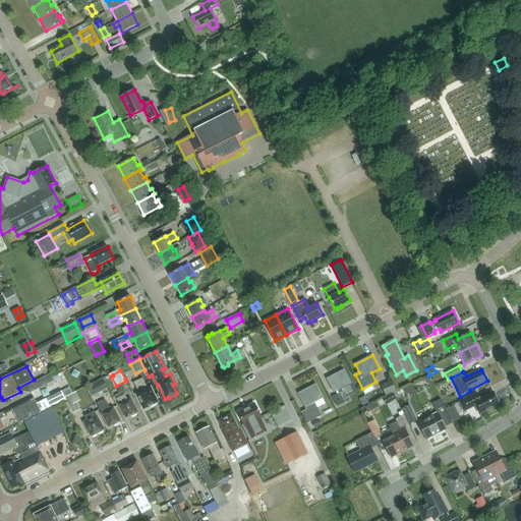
[(344,370),(327,379),(334,393),(338,391),(340,394),(332,397),(337,406),(349,400),(347,397),(355,392),(351,384),(344,370)]
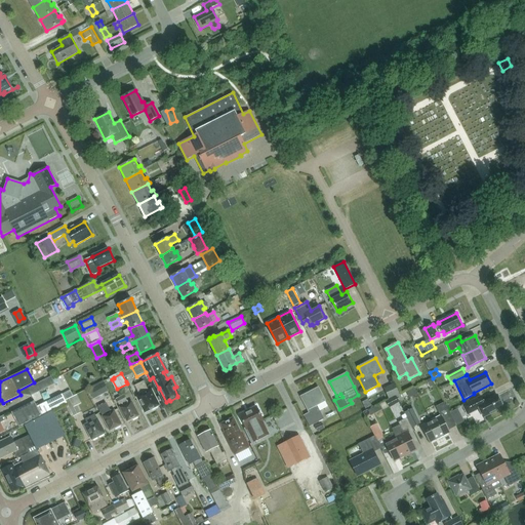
[(50,377),(28,389),(31,396),(54,385),(50,377)]
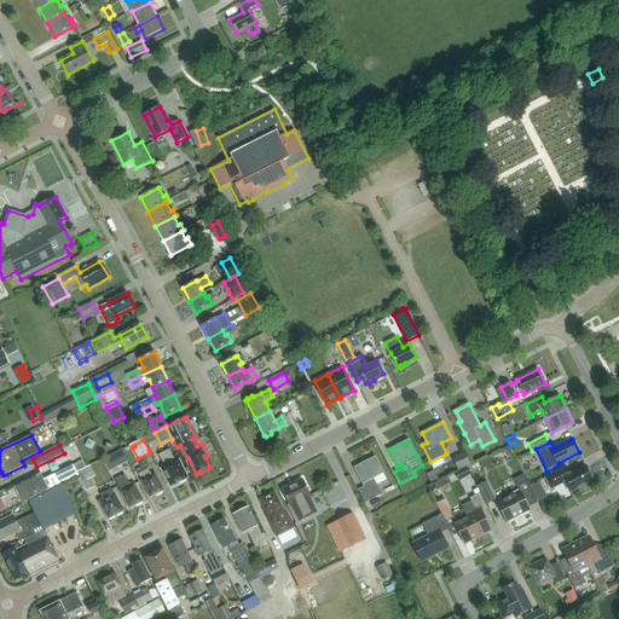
[(103,458),(110,472),(127,462),(121,450),(103,458)]
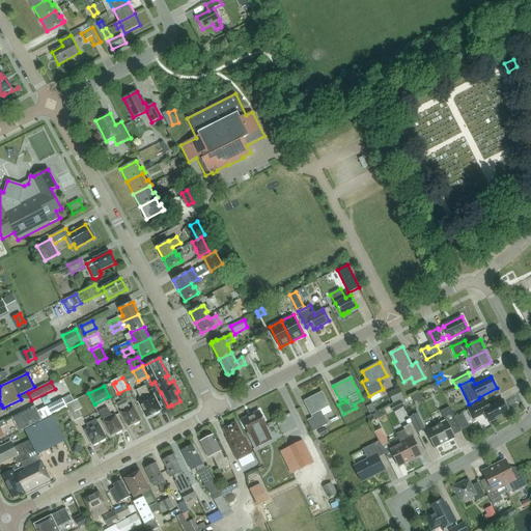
[(142,401),(139,402),(140,402),(139,403),(141,409),(142,409),(147,417),(154,414),(155,415),(160,412),(159,411),(161,410),(152,395),(151,396),(145,386),(136,390),(142,401)]
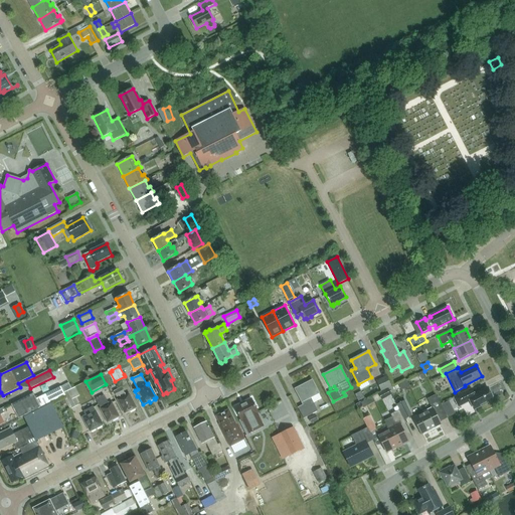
[(376,380),(382,391),(383,391),(387,388),(391,386),(386,375),(376,380)]
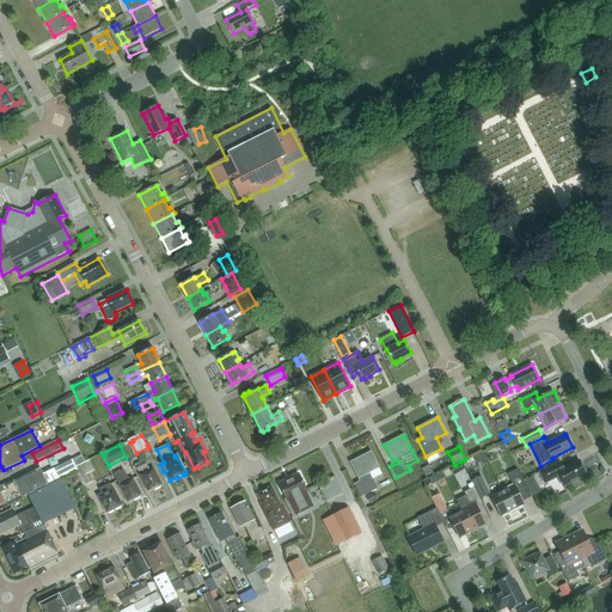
[(361,497),(378,489),(369,473),(379,467),(371,452),(350,463),(355,472),(357,471),(361,477),(362,481),(354,485),(361,497)]
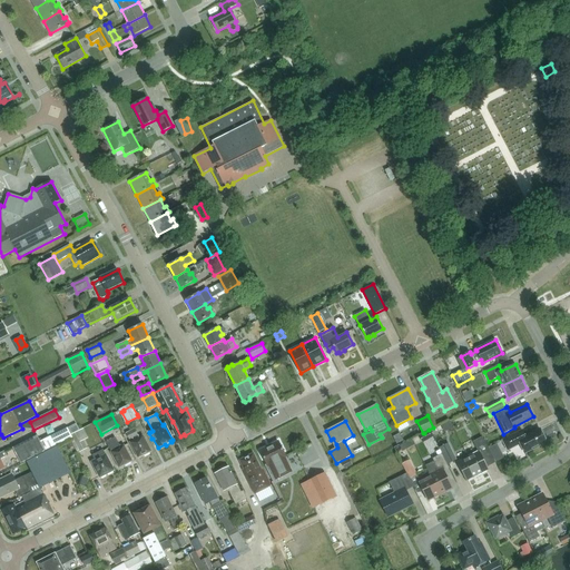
[(71,434),(74,440),(80,436),(84,441),(88,439),(84,429),(79,431),(71,434)]
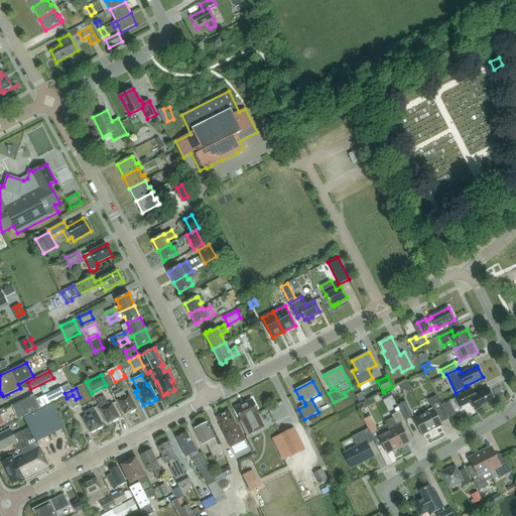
[(125,414),(136,408),(130,395),(127,396),(122,388),(114,392),(117,398),(120,396),(121,399),(118,401),(125,414)]
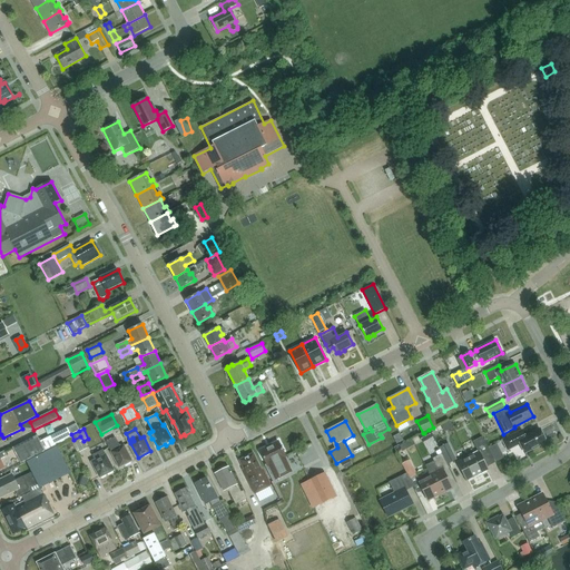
[(520,444),(524,453),(547,442),(540,430),(526,436),(522,430),(502,441),(508,451),(520,444)]
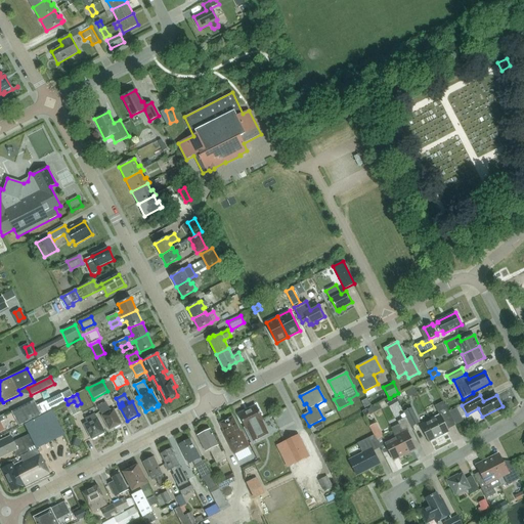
[(29,403),(11,411),(18,426),(23,424),(36,418),(41,415),(34,400),(29,403)]
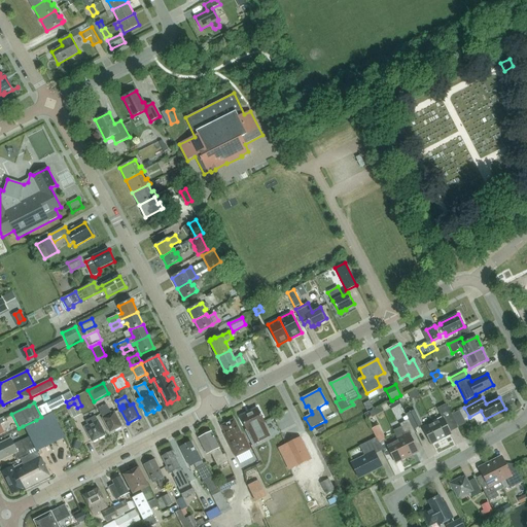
[(74,418),(80,415),(77,408),(74,403),(68,407),(74,418)]
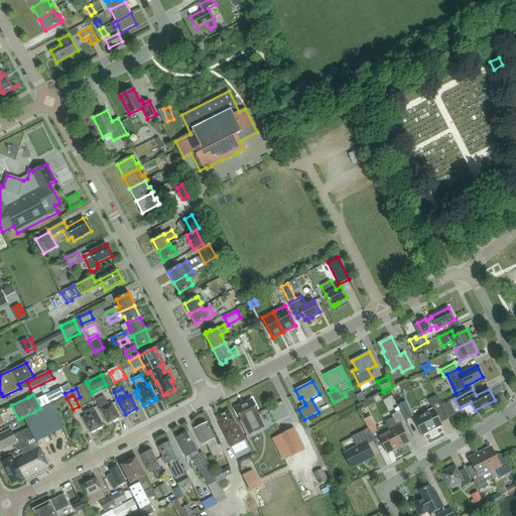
[(97,400),(101,409),(108,423),(113,420),(113,421),(118,419),(118,418),(119,417),(112,404),(109,405),(105,396),(97,400)]
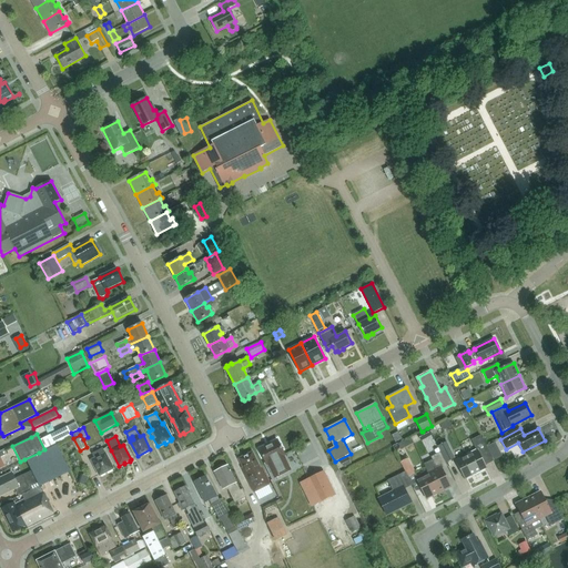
[(477,449),(466,455),(476,474),(487,468),(480,454),(488,450),(482,436),(473,440),(477,449)]
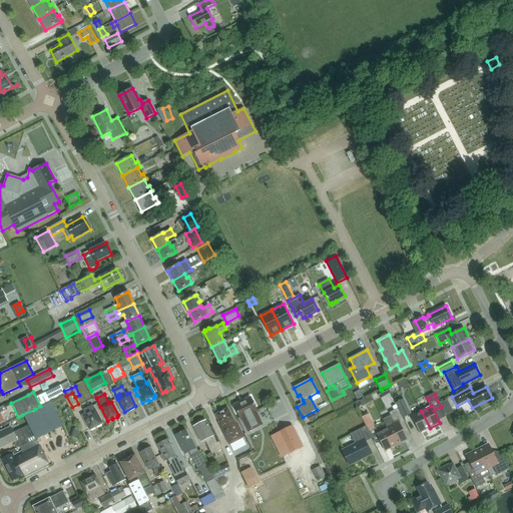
[(257,411),(250,398),(248,399),(247,399),(244,400),(243,401),(234,406),(240,418),(238,419),(246,434),(264,425),(257,411)]
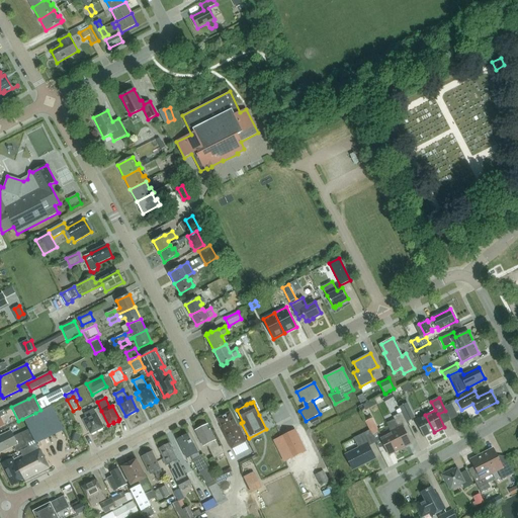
[(407,403),(399,407),(402,413),(407,422),(415,418),(407,403)]
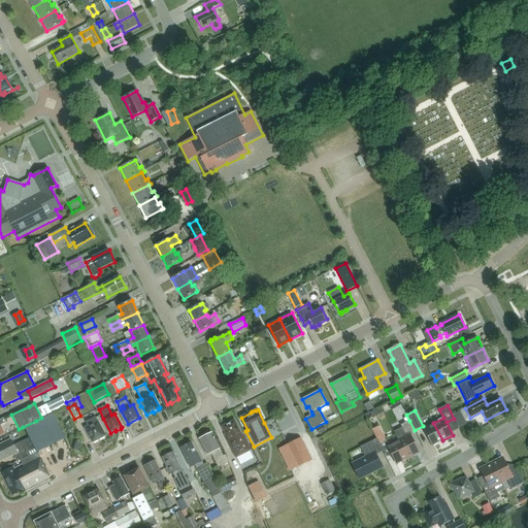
[(25,428),(36,452),(37,452),(37,453),(65,439),(53,415),(25,428)]
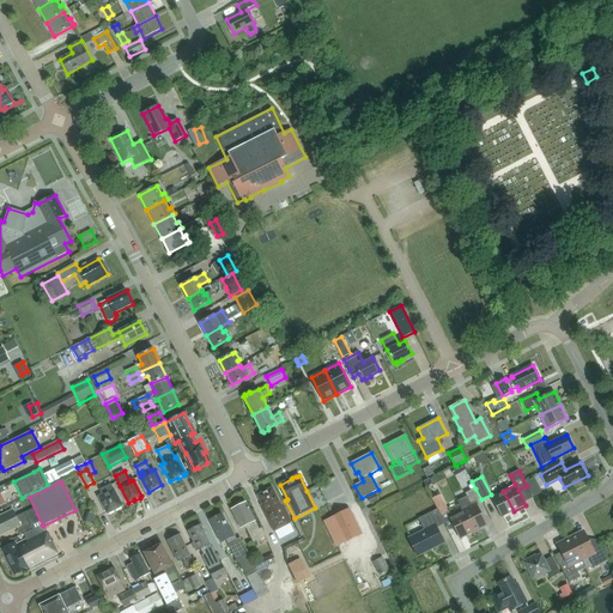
[(121,507),(122,505),(114,489),(114,490),(111,484),(108,486),(108,485),(99,490),(103,495),(98,497),(99,497),(98,498),(101,503),(102,503),(108,514),(109,513),(109,514),(114,511),(114,510),(115,509),(116,510),(122,508),(121,507)]
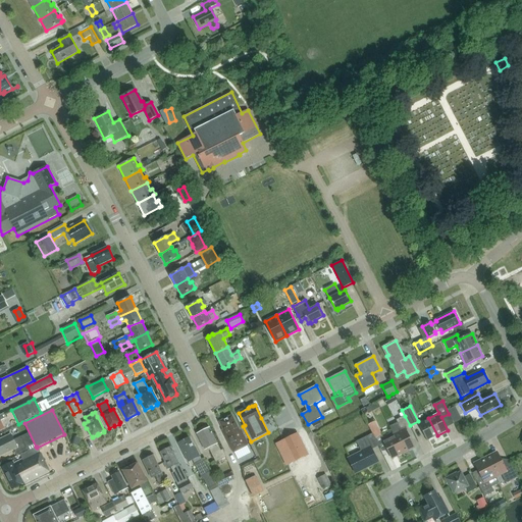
[(233,453),(248,446),(241,429),(239,430),(231,416),(229,417),(229,416),(225,418),(225,419),(220,422),(224,429),(222,430),(233,453)]
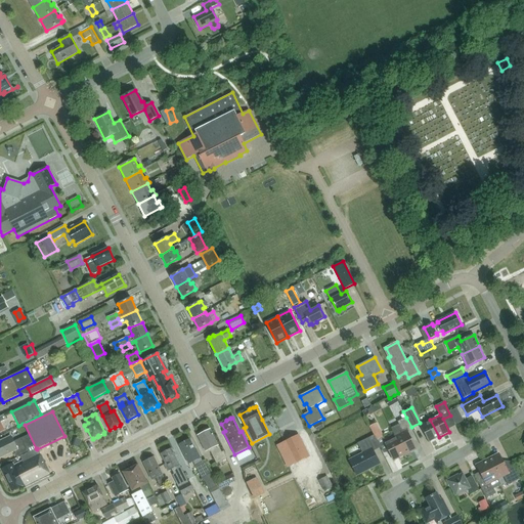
[(412,431),(411,427),(406,418),(398,422),(399,424),(391,428),(395,437),(405,455),(417,449),(407,433),(412,431)]
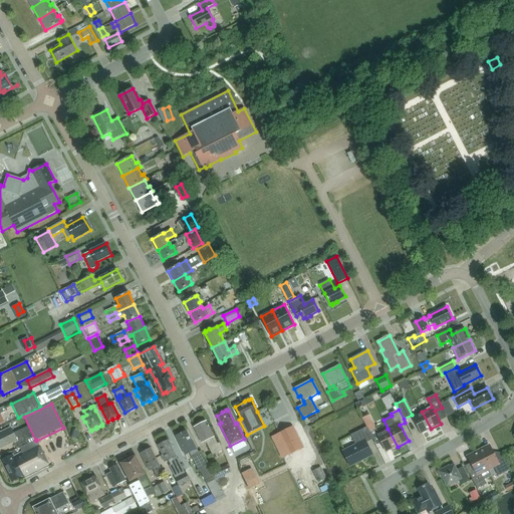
[(421,435),(431,429),(422,412),(412,417),(421,435)]
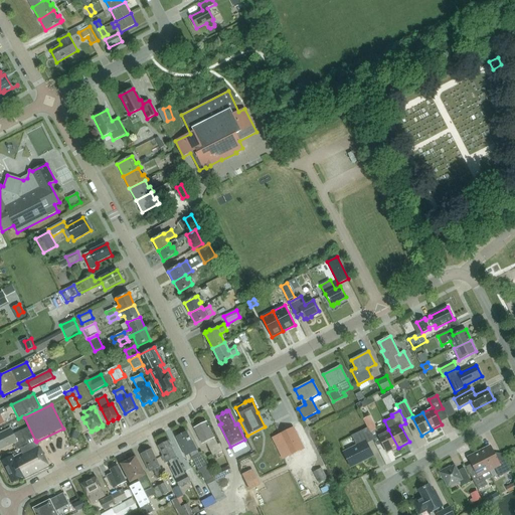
[(316,414),(308,418),(311,424),(318,420),(316,414)]
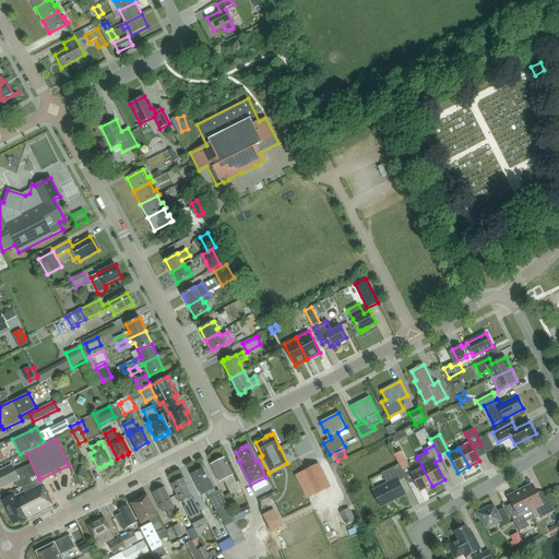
[(402,470),(409,466),(402,451),(394,455),(400,465),(402,470)]
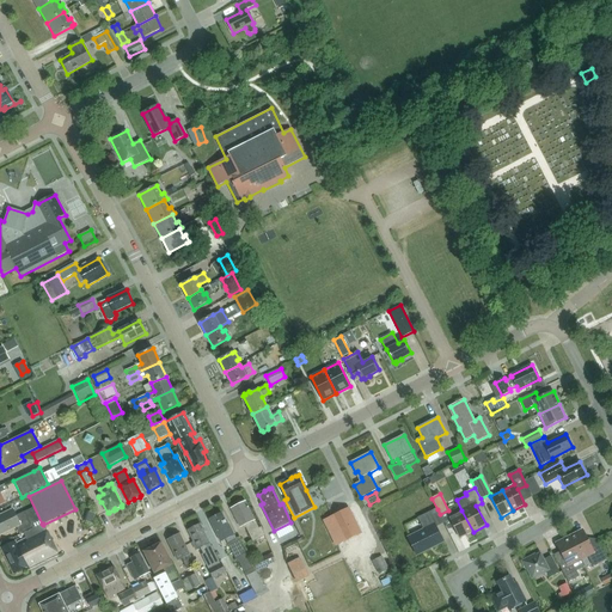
[(265,536),(261,527),(259,528),(245,501),(231,509),(240,527),(244,525),(254,542),(265,536)]
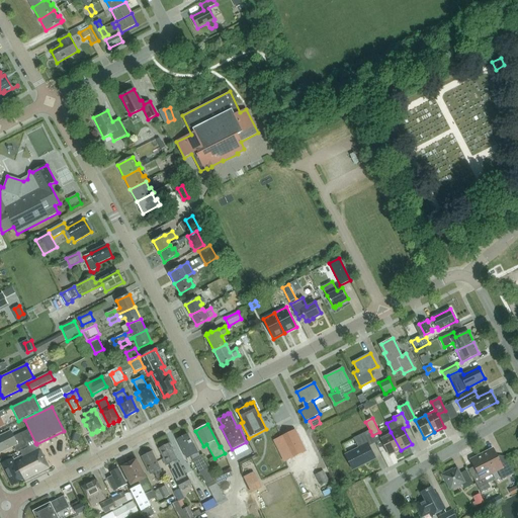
[(281,437),(275,440),(275,441),(276,440),(279,445),(284,443),(288,452),(284,455),(286,460),(285,460),(285,461),(291,458),(306,451),(294,430),(281,437)]
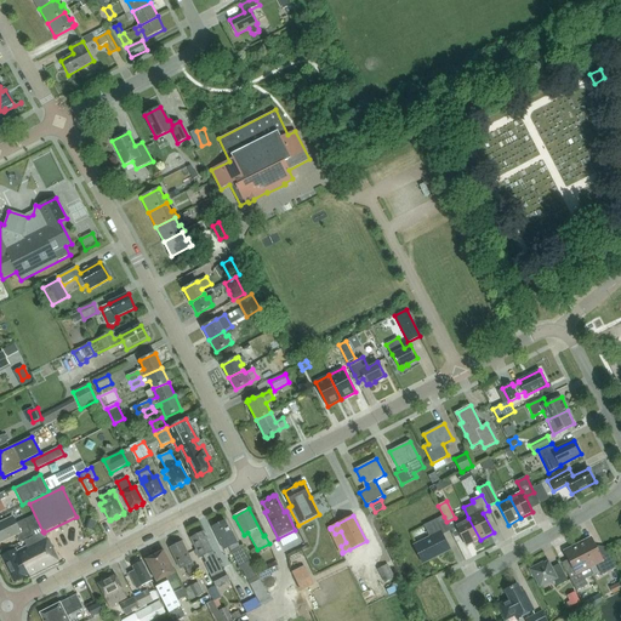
[(456,525),(467,546),(480,540),(468,518),(467,516),(466,516),(460,518),(460,519),(461,522),(456,525)]
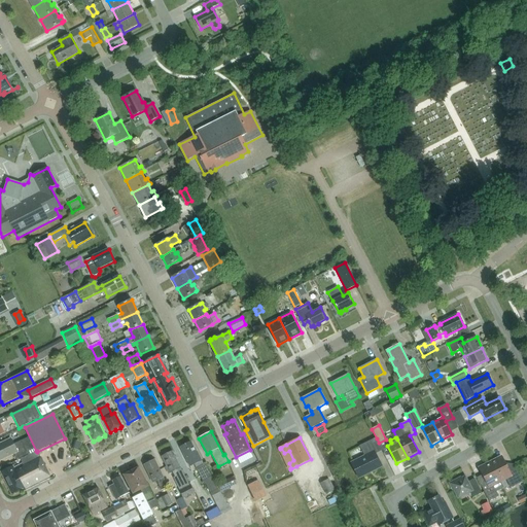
[(11,438),(0,444),(0,460),(14,453),(18,459),(28,454),(22,443),(22,442),(14,445),(11,438)]
